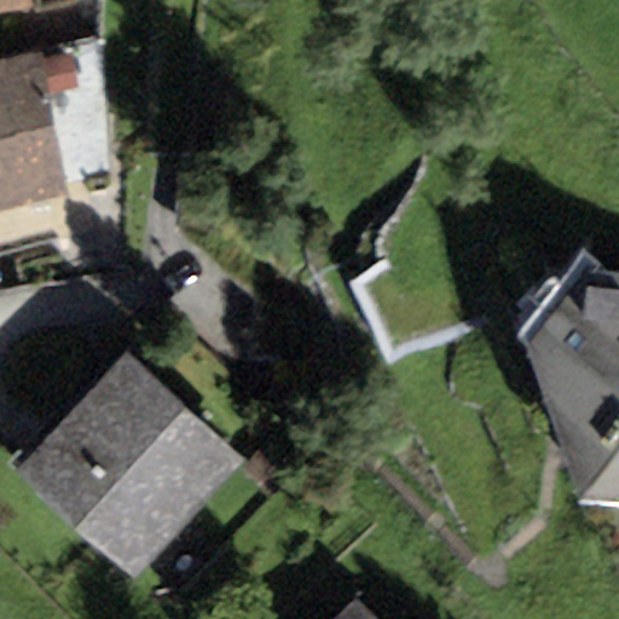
[(0,0),(0,12),(30,7),(29,0),(0,0)]
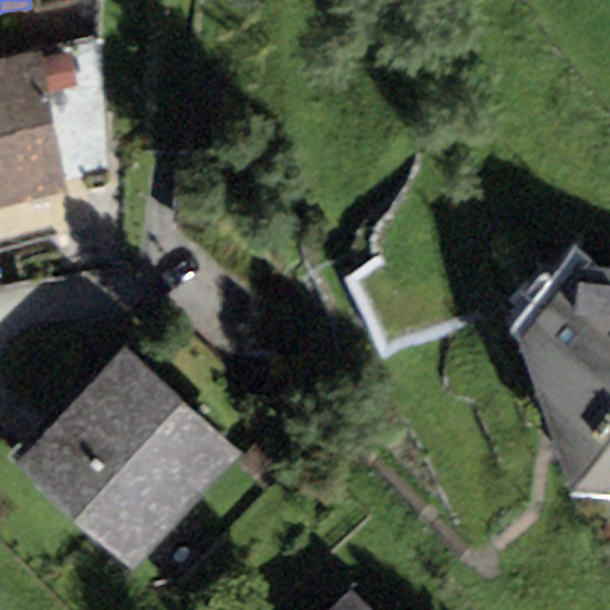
[(38,47),(0,55),(0,207),(70,193),(38,47)]
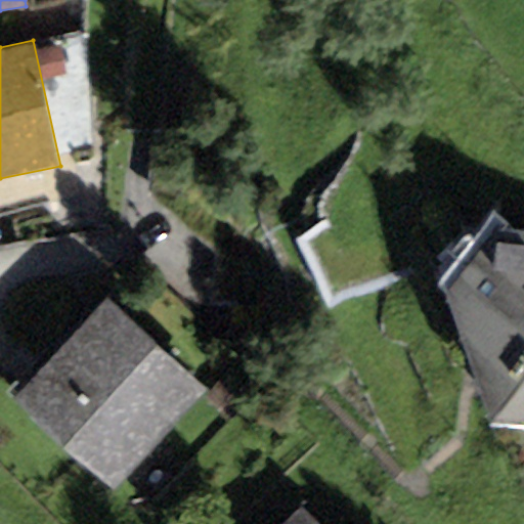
[(523,227),(497,224),(448,291),(490,423),(523,424),(523,227)]
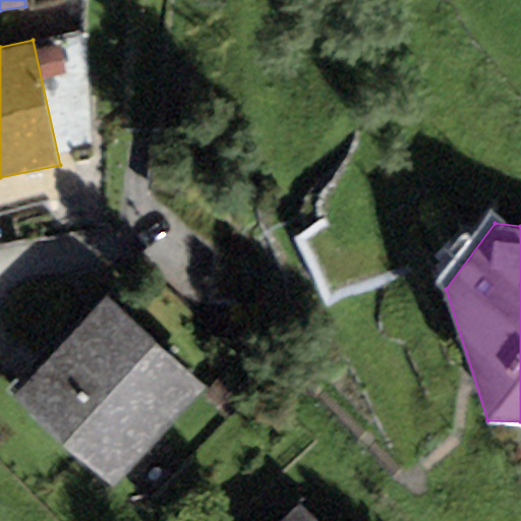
[(106,294),(13,395),(112,485),(205,385),(106,294)]
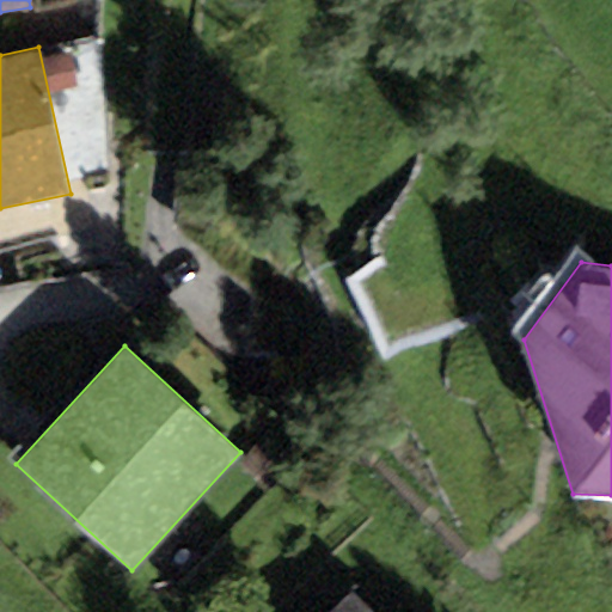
[(252,450),(238,464),(264,489),(277,475),(252,450)]
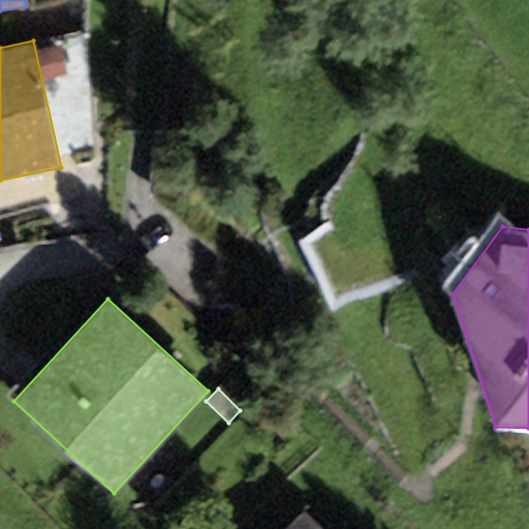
[(319,528),(303,511),(283,528),(319,528)]
